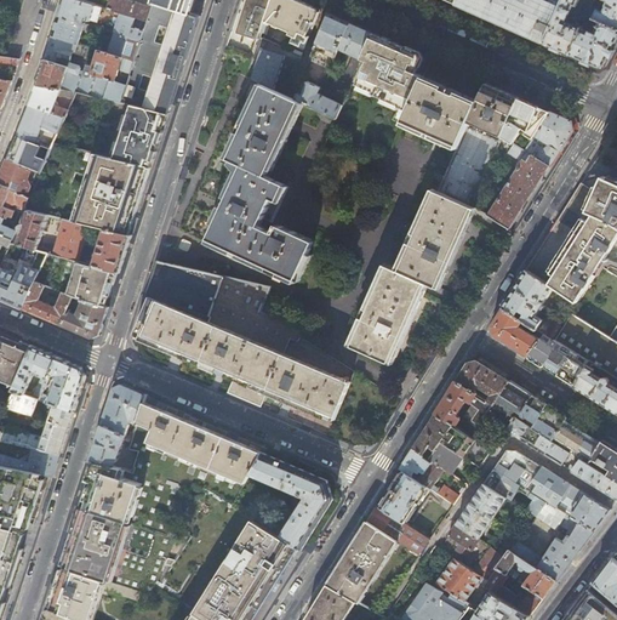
[(114,12),(106,10),(74,0),(61,0),(57,12),(56,16),(81,24),(83,20),(109,27),(114,12)]
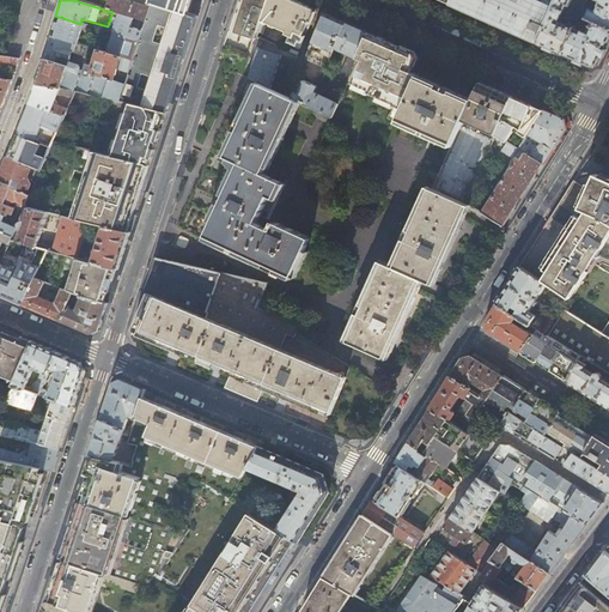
[(122,0),(107,0),(104,10),(113,12),(117,14),(132,18),(142,22),(147,7),(122,0)]
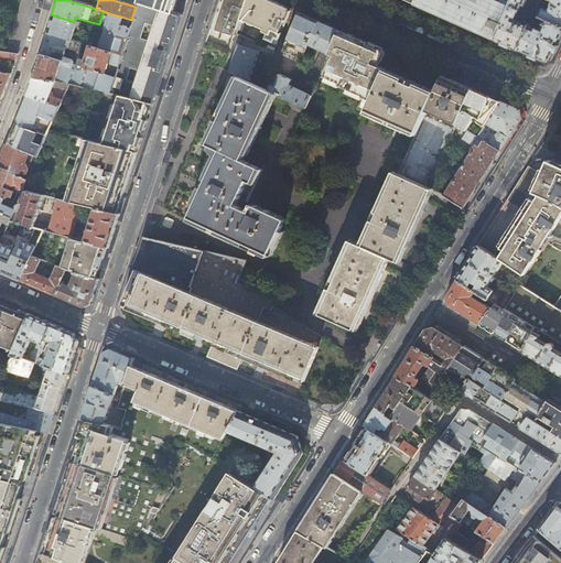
[(137,0),(137,2),(171,13),(172,12),(175,0),(137,0)]
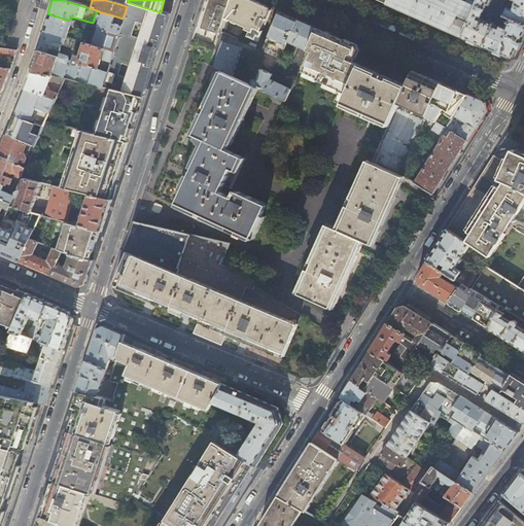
[(220,26),(229,0),(205,0),(196,29),(190,43),(212,49),(218,33),(220,26)]
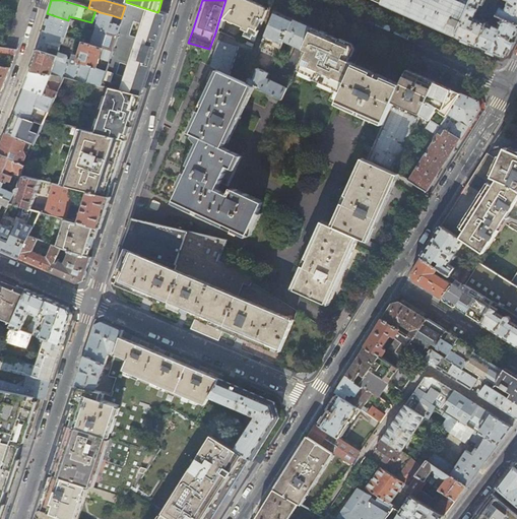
[(245,0),(225,0),(217,25),(221,26),(222,23),(221,23),(223,20),(228,21),(228,23),(232,24),(241,27),(240,29),(244,31),(242,36),(253,42),(266,9),(260,6),(245,0)]
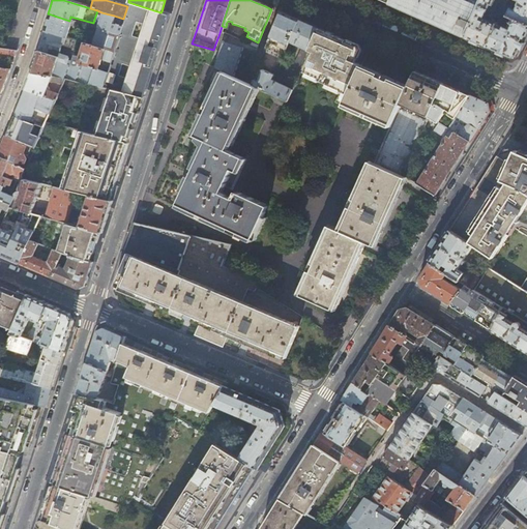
[(387,0),(386,4),(402,10),(434,25),(452,33),(462,37),(478,0),(387,0)]
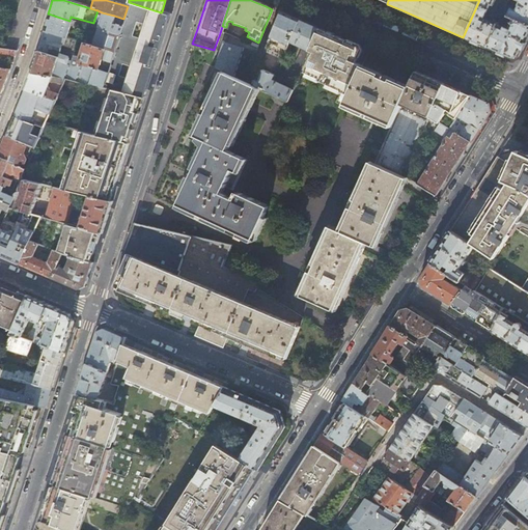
[(494,0),(479,0),(463,37),(473,42),(485,48),(496,25),(482,19),(489,5),(492,6),(494,0)]
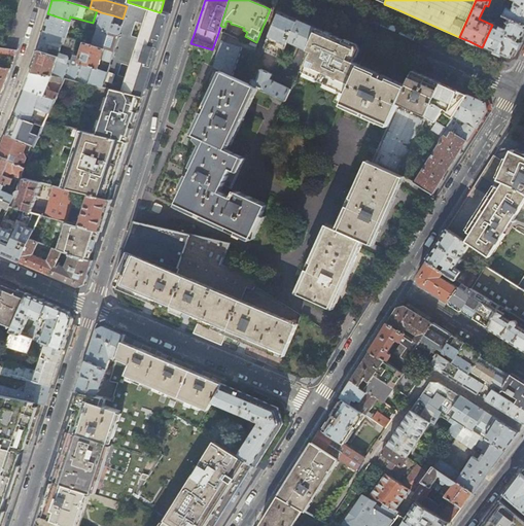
[(523,0),(508,0),(514,3),(510,11),(499,6),(498,10),(496,14),(523,26),(523,0)]
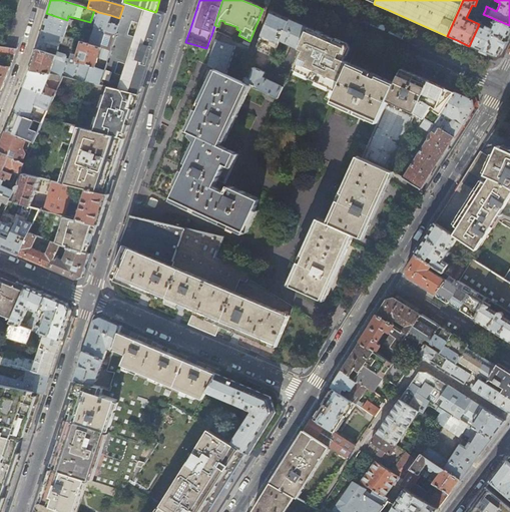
[(124,2),(123,6),(119,18),(117,25),(114,33),(109,51),(106,60),(103,70),(98,86),(106,88),(136,95),(137,94),(140,84),(154,41),(163,14),(156,11),(155,12),(124,2)]
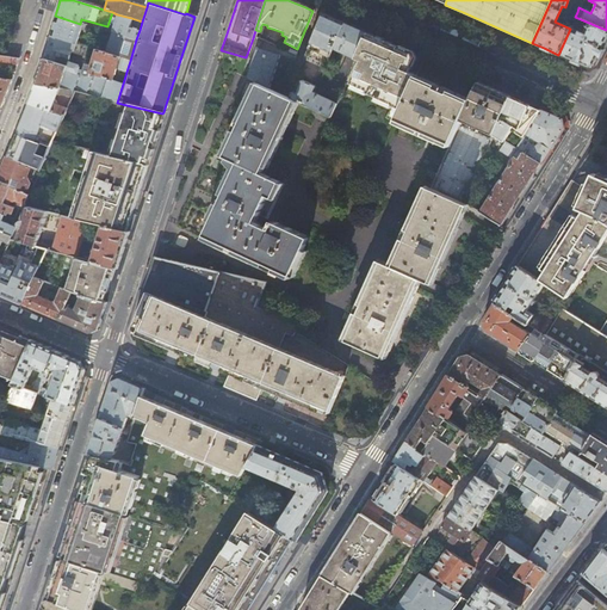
[(129,26),(131,18),(117,14),(111,32),(136,39),(140,30),(129,26)]
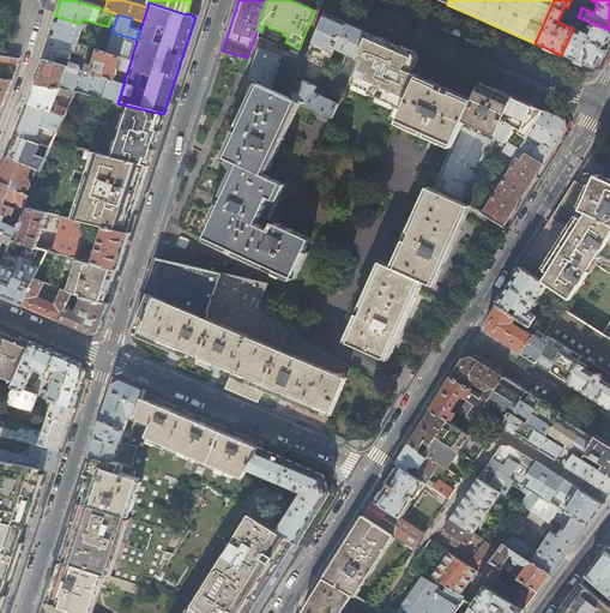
[(333,50),(344,24),(334,19),(321,14),(306,56),(327,65),(333,50)]
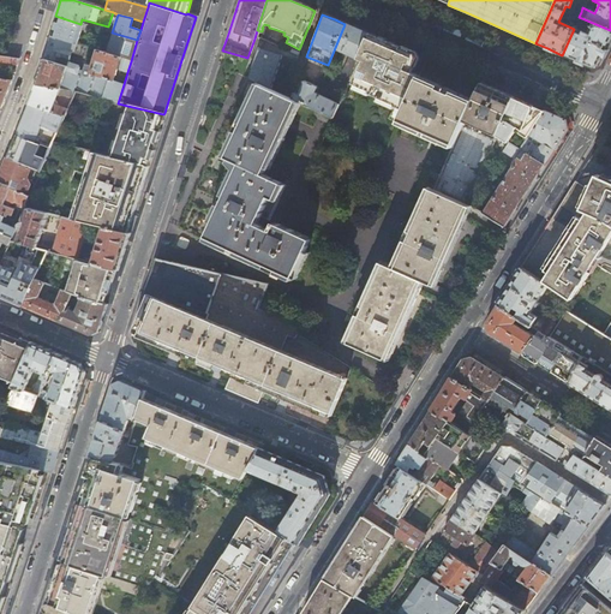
[(81,24),(55,16),(52,27),(48,37),(75,45),(77,36),(82,24),(81,24)]
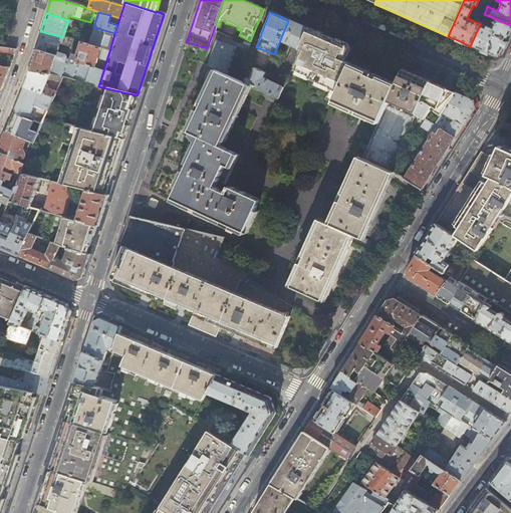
[(510,25),(484,14),(482,18),(492,23),(490,28),(480,24),(470,46),(482,51),(493,56),(497,55),(500,53),(506,41),(510,31),(510,25)]
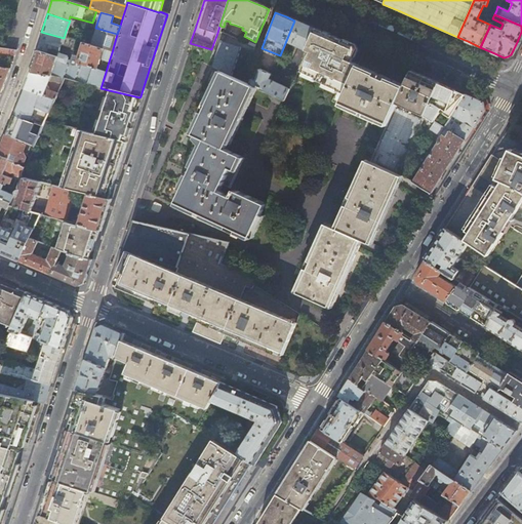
[(71,32),(73,25),(76,26),(77,23),(70,21),(66,31),(71,32)]
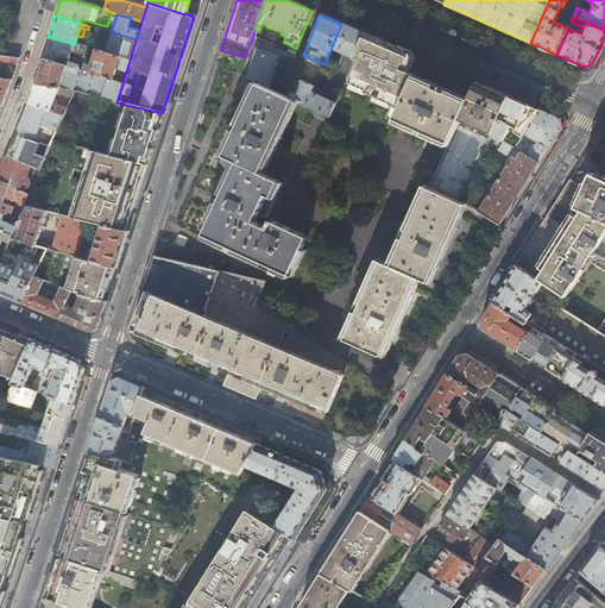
[(352,60),(364,33),(351,29),(341,24),(331,50),(352,60)]
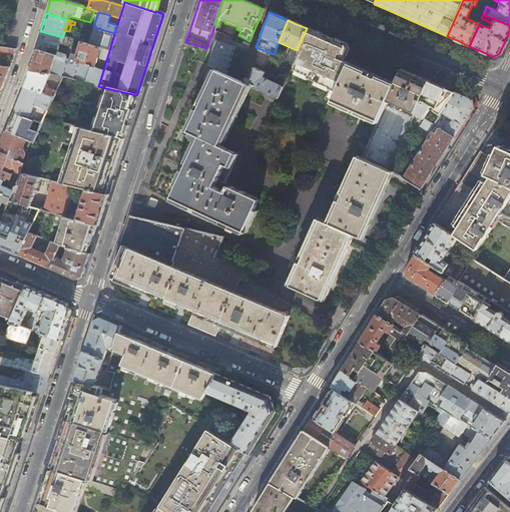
[(109,51),(114,33),(93,27),(90,36),(87,44),(109,51)]
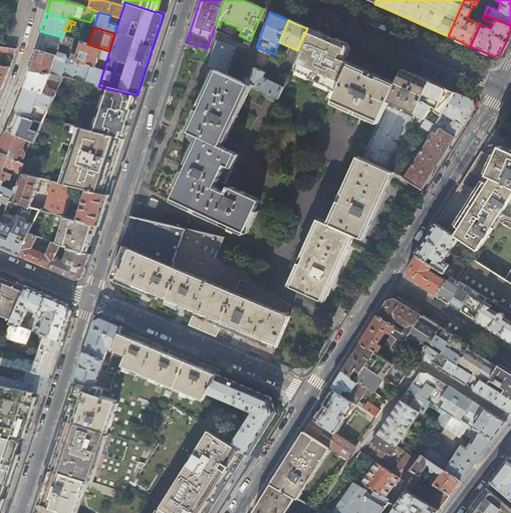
[(348,63),(342,60),(347,49),(346,46),(330,39),(307,28),(297,50),(288,70),(318,83),(326,87),(325,91),(321,99),(330,103),(331,101),(347,66),(348,63)]
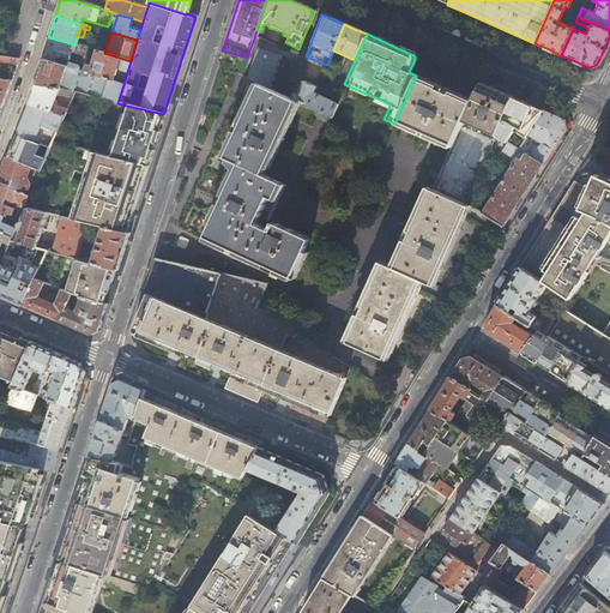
[(74,44),(48,37),(44,48),(38,70),(32,85),(72,92),(118,103),(124,84),(120,83),(121,80),(119,79),(118,82),(112,80),(115,68),(127,72),(131,61),(104,53),(101,52),(96,50),(90,67),(84,65),(82,72),(76,71),(76,68),(74,66),(65,62),(68,53),(83,58),(85,48),(74,44)]
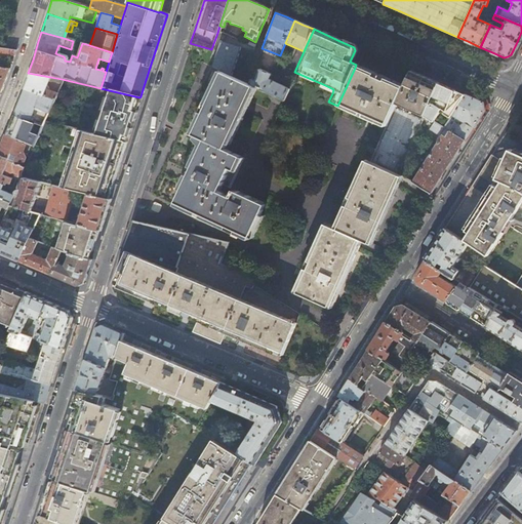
[(217,50),(222,40),(223,41),(225,36),(217,33),(211,49),(217,50)]
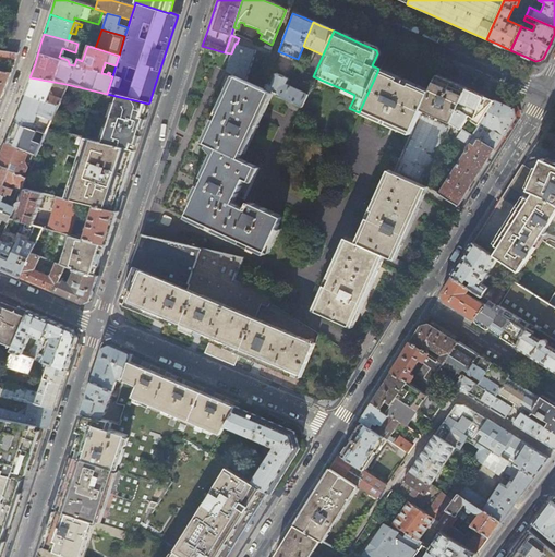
[(244,81),(255,50),(237,44),(236,43),(231,53),(225,71),(244,81)]
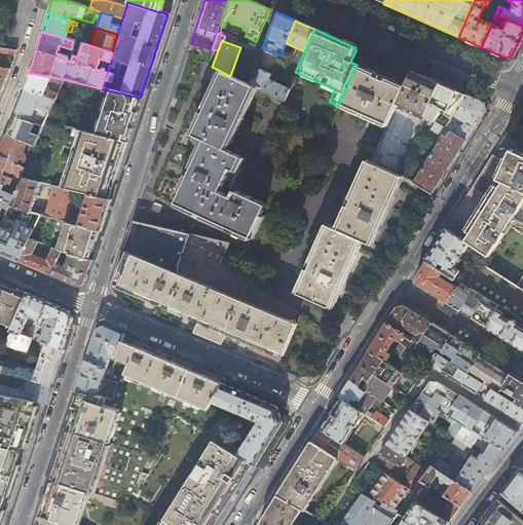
[(0,60),(1,60),(3,53),(12,57),(13,50),(2,49),(0,48),(0,60)]
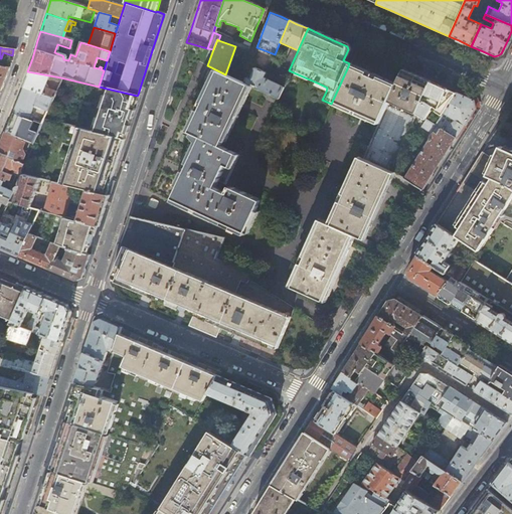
[(268,70),(275,54),(257,47),(249,64),(268,70)]
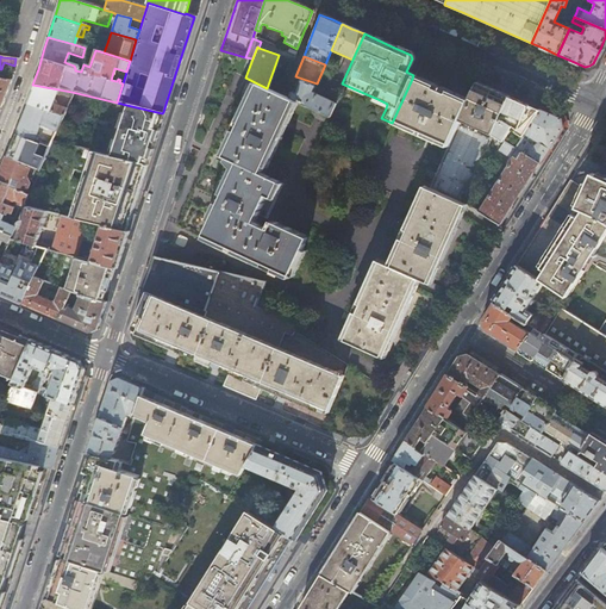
[(245,78),(243,76),(174,228),(231,254),(233,250),(289,277),(306,238),(270,222),(266,230),(252,223),(264,197),(270,199),(277,184),(258,174),(293,100),(287,98),(267,88),(245,78)]
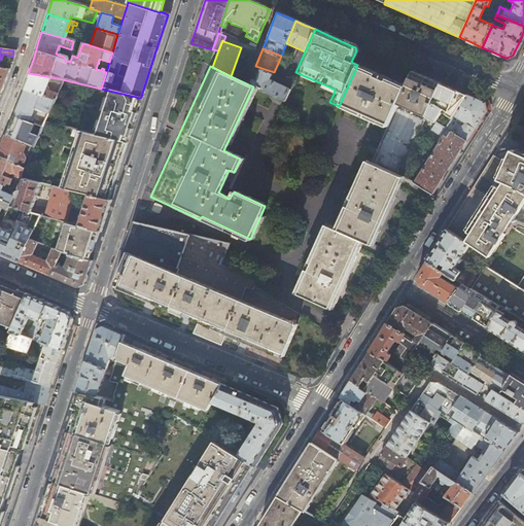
[(381,79),(356,68),(340,104),(387,125),(403,89),(381,79)]
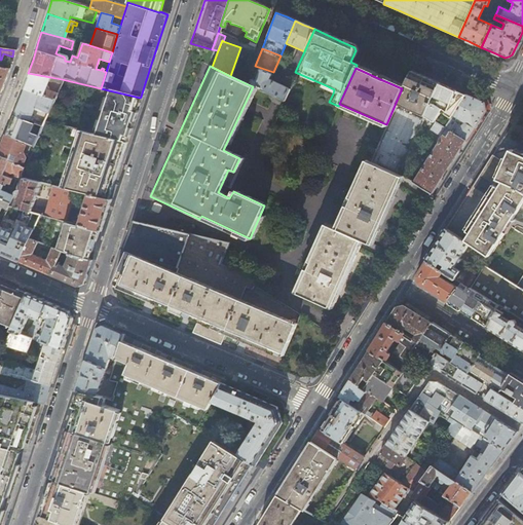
[(2,84),(8,70),(2,69),(0,69),(0,89),(2,84)]
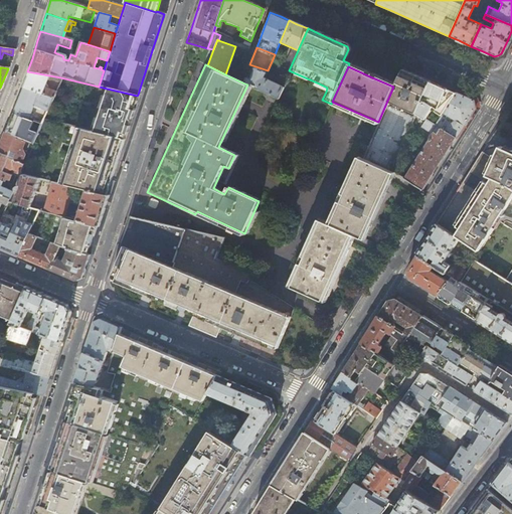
[(281,88),(261,77),(264,71),(253,68),(248,80),(244,78),(242,82),(247,84),(276,99),(281,88)]
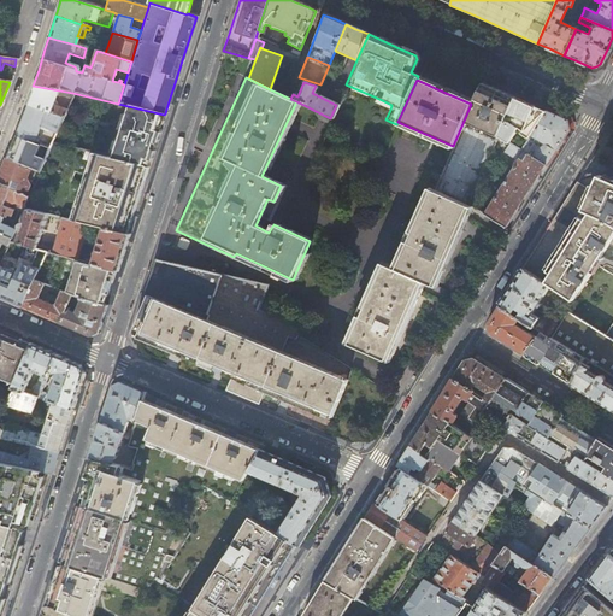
[(481,84),(471,104),(453,146),(438,176),(432,191),(465,205),(491,146),(496,136),(513,99),(496,91),(481,84)]
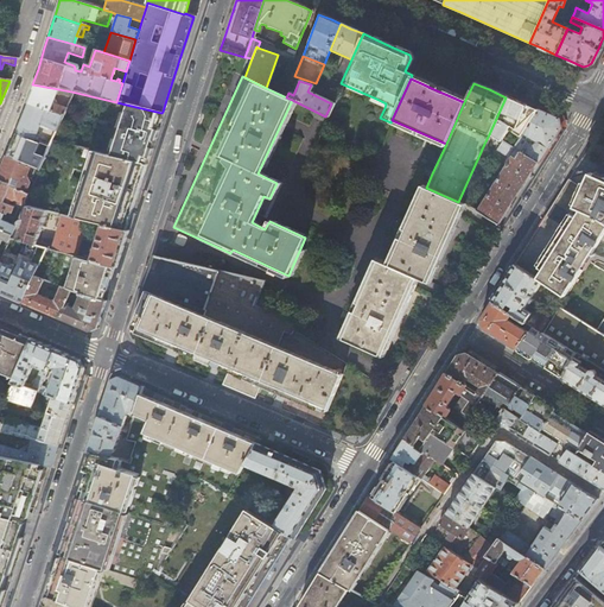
[(71,92),(32,84),(29,95),(25,105),(59,117),(71,92)]
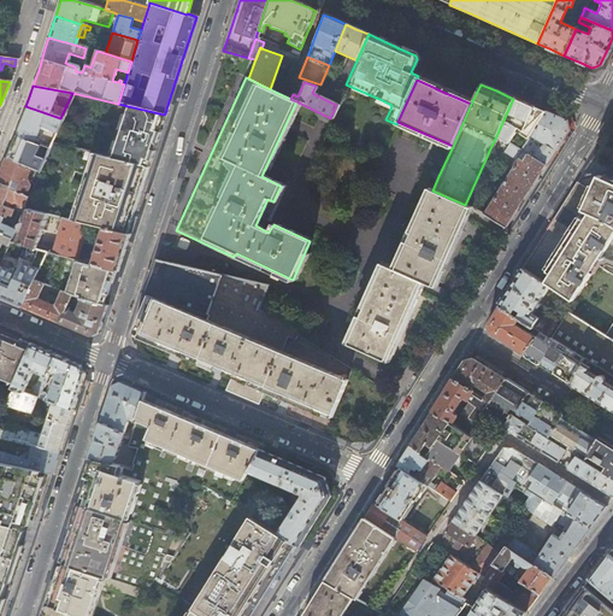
[(523,103),(513,99),(496,136),(519,151),(529,136),(543,112),(523,103)]
